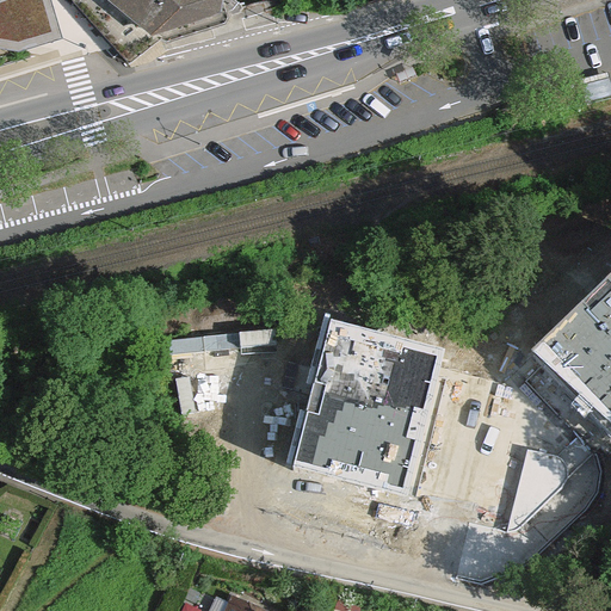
[(0,39),(20,44),(51,35),(41,0),(28,0),(0,11),(0,39)]
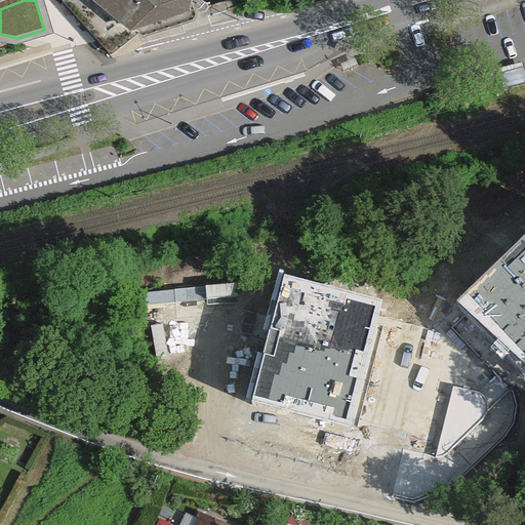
[(92,0),(93,1),(77,19),(114,56),(135,35),(201,14),(193,8),(183,0),(92,0)]
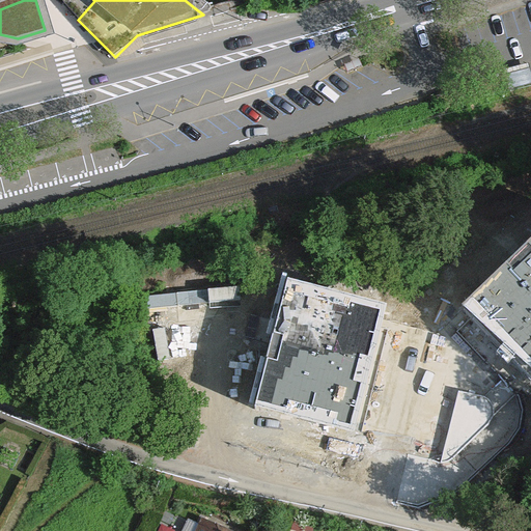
[(513,74),(510,75),(514,89),(530,84),(530,68),(521,73),(513,74)]
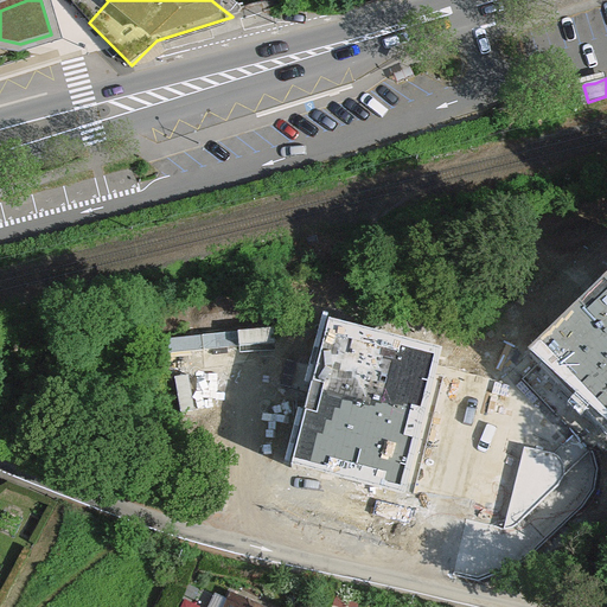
[(606,268),(517,360),(606,446),(606,443),(606,268)]
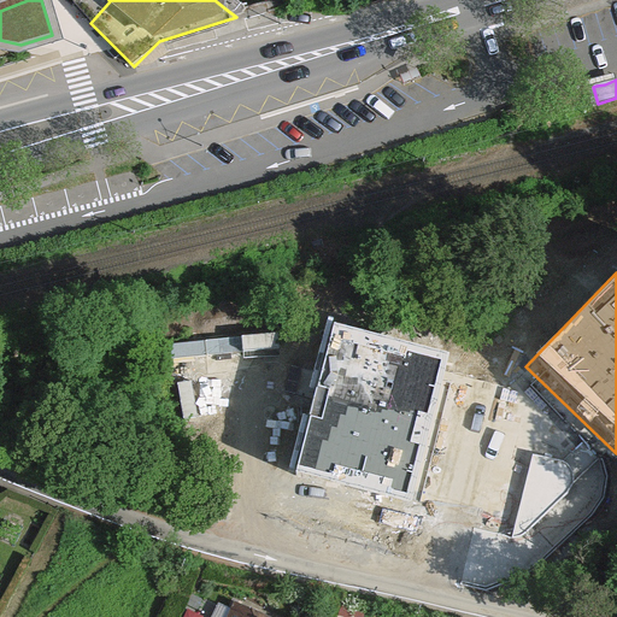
[(178,357),(209,358),(209,371),(256,372),(257,350),(282,351),(283,339),(180,333),(178,357)]
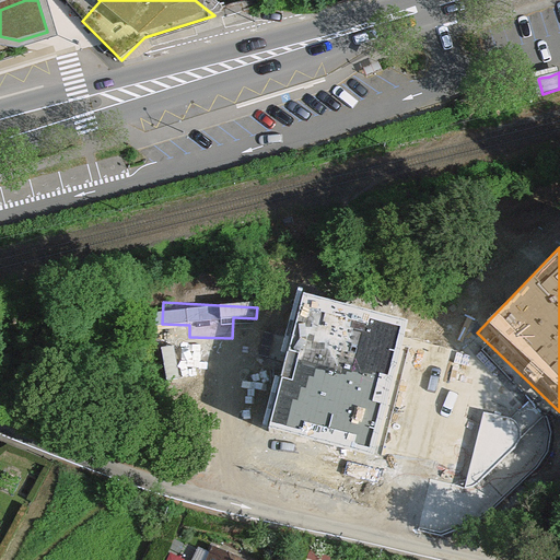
[(292,303),(264,427),(381,453),(409,330),(292,303)]
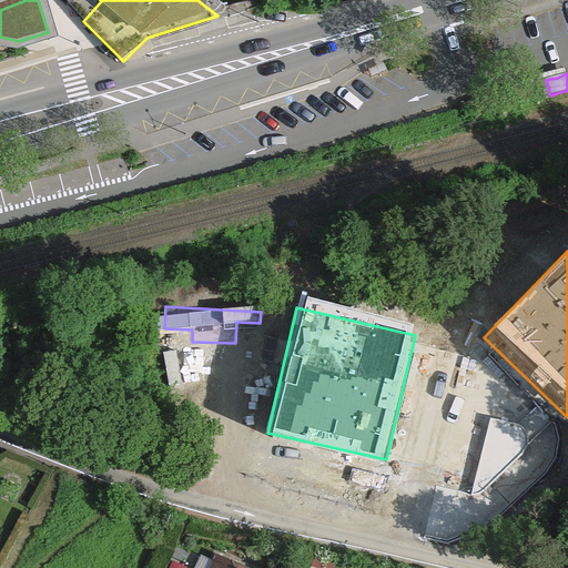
[(518,426),(490,419),(473,496),(524,454),(529,442),(526,432),(518,426)]
